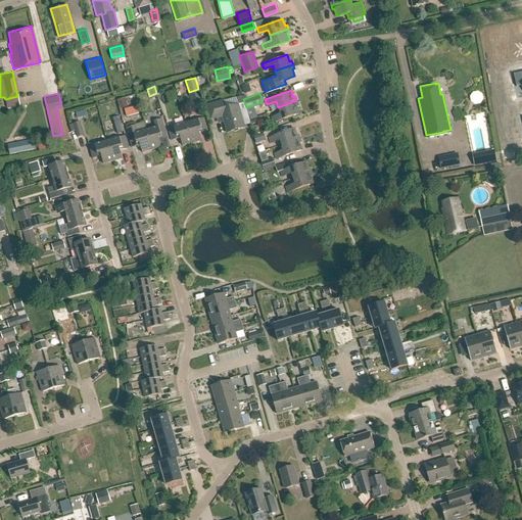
[(124,94),(116,96),(120,106),(127,104),(124,94)]
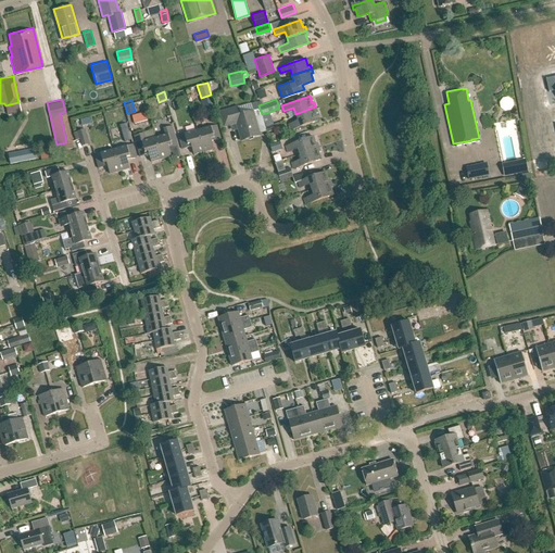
[(256,100),(237,105),(219,110),(224,125),(230,123),(231,125),(232,126),(235,127),(237,126),(240,139),(260,134),(259,132),(266,129),(261,112),(259,105),(257,107),(256,100)]
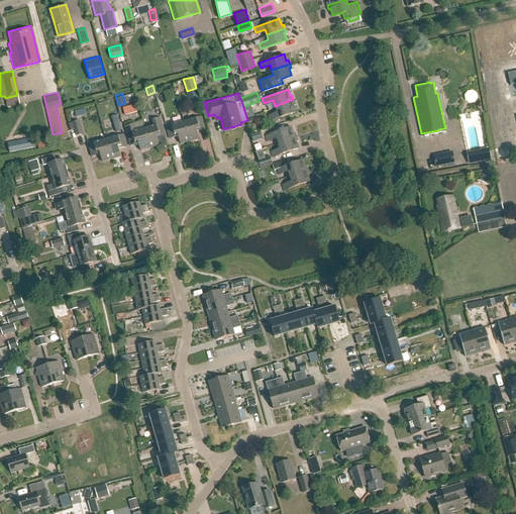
[(295,103),(293,99),(275,106),(277,111),(268,114),(270,119),(295,110),(293,104),(295,103)]
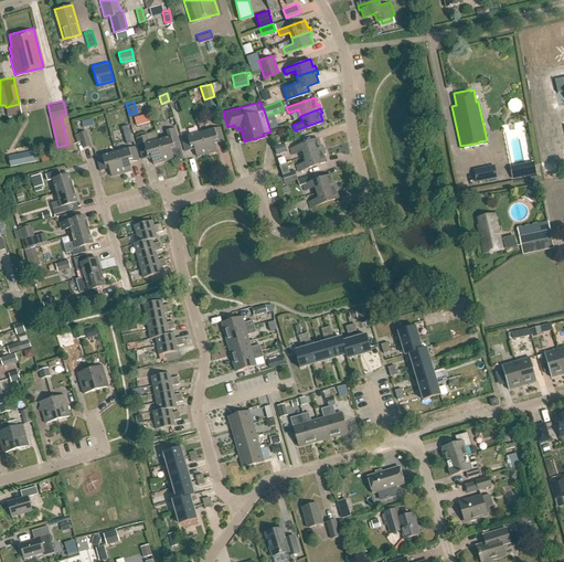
[(147,112),(134,115),(136,124),(149,120),(147,112)]
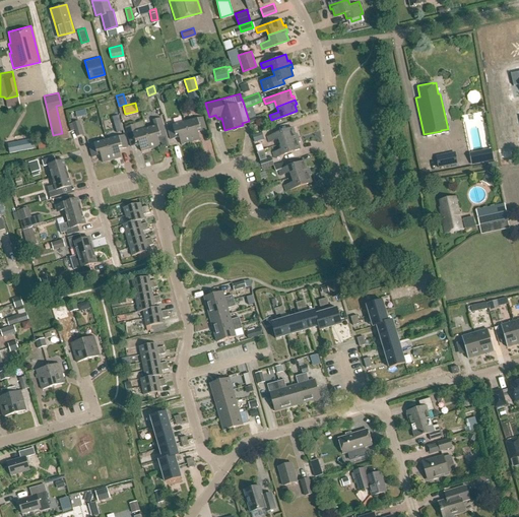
[(116,130),(122,129),(118,113),(112,115),(116,130)]
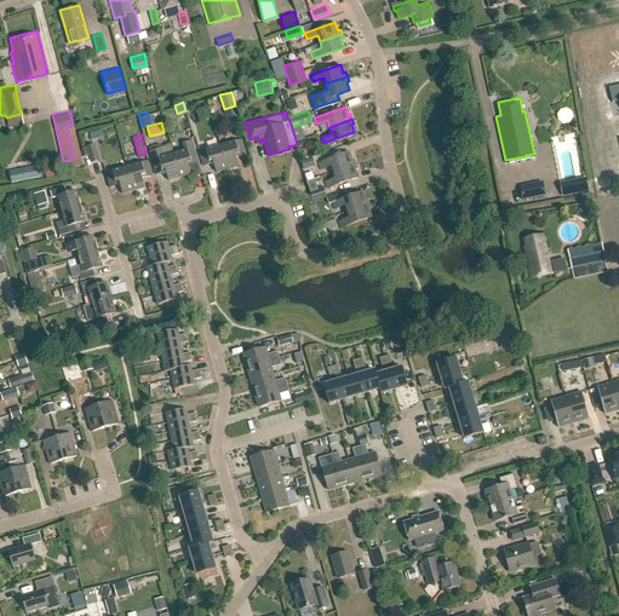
[(241,137),(219,143),(227,167),(238,163),(235,155),(245,153),(241,137)]
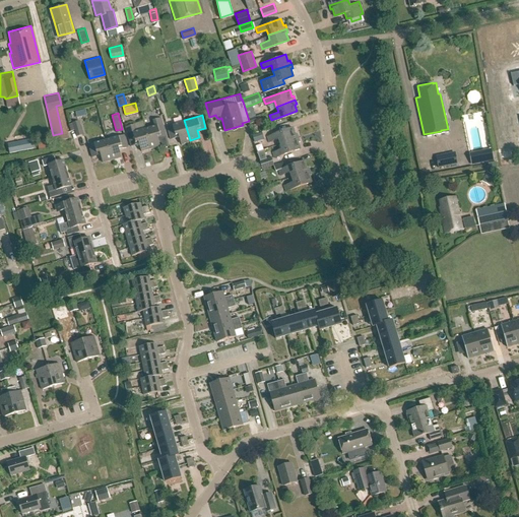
[(151,118),(153,125),(144,127),(149,147),(159,144),(157,137),(166,134),(160,116),(151,118)]
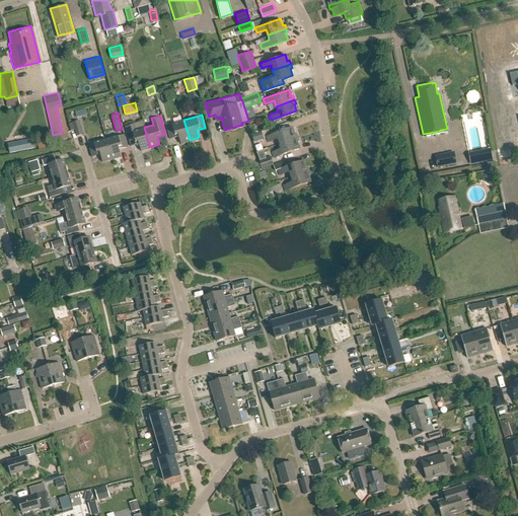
[(76,134),(81,133),(78,119),(72,121),(74,128),(76,134)]
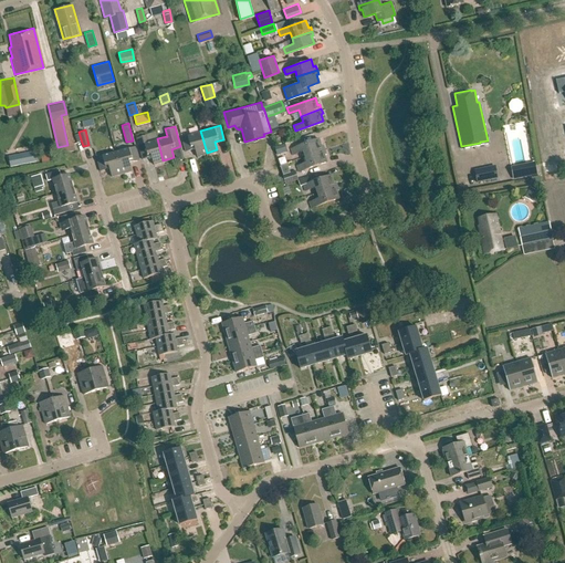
[(163,160),(157,138),(155,129),(135,135),(142,157),(150,155),(153,163),(163,160)]
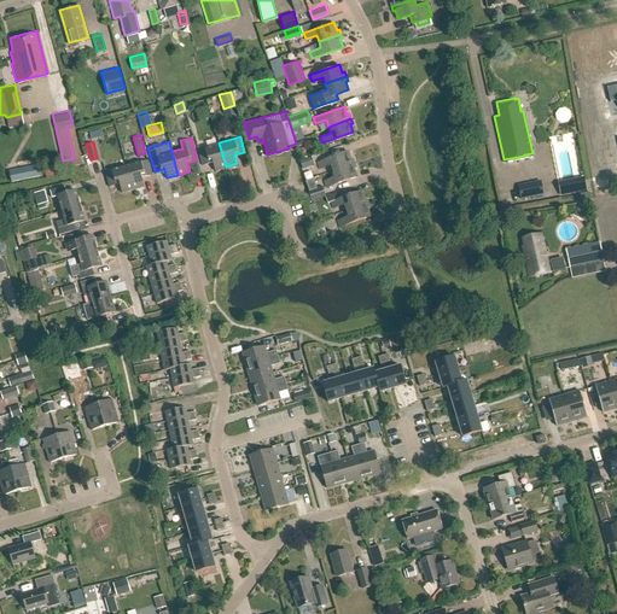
[(226,167),(219,142),(198,148),(202,163),(211,161),(214,169),(226,167)]
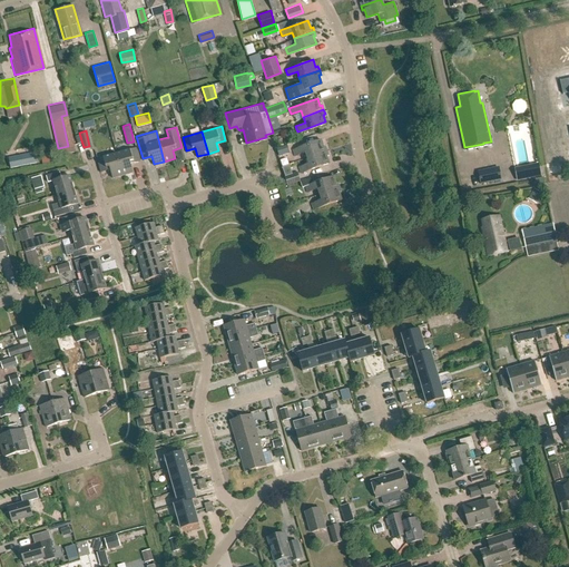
[(304,150),(306,156),(326,149),(325,145),(323,146),(321,138),(292,148),(294,154),(304,150)]
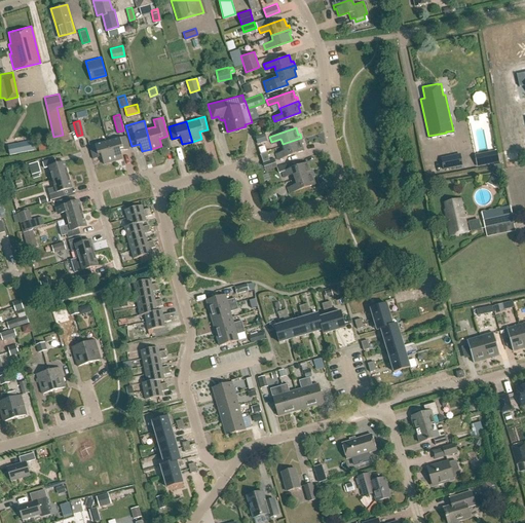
[(264,132),(255,135),(258,145),(264,143),(262,139),(266,138),(264,132)]
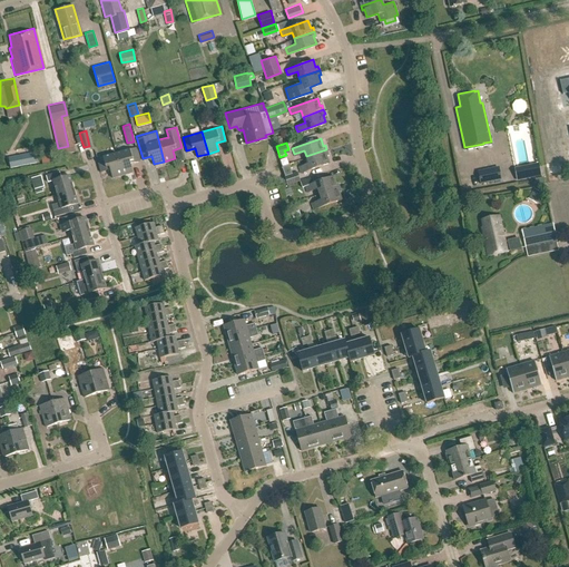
[(116,152),(121,173),(133,170),(129,163),(139,159),(135,146),(116,152)]
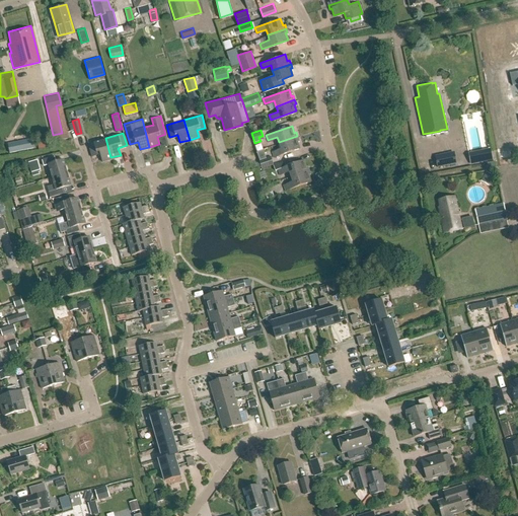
[(297,136),(279,142),(281,147),(272,150),(274,156),(299,147),(297,140),(299,140),(297,136)]
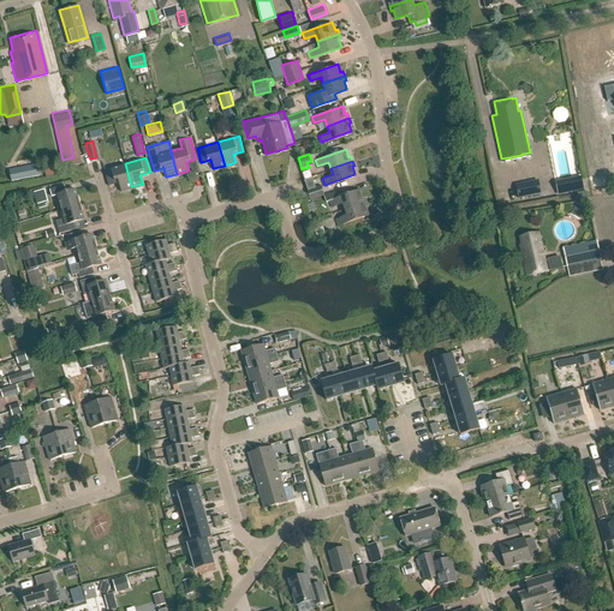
[(10,179),(19,178),(40,173),(37,162),(9,168),(10,179)]
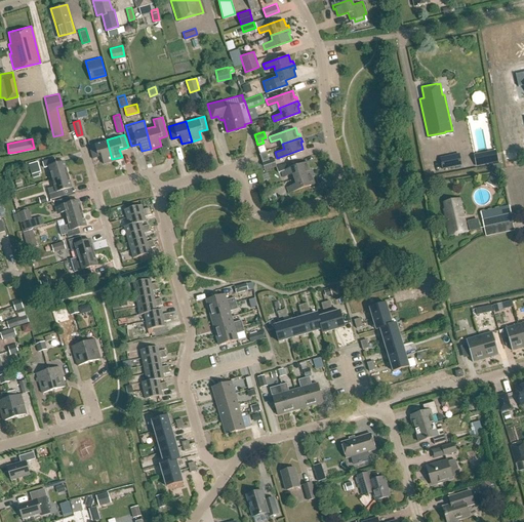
[(103,162),(112,159),(107,139),(88,145),(92,157),(101,155),(103,162)]
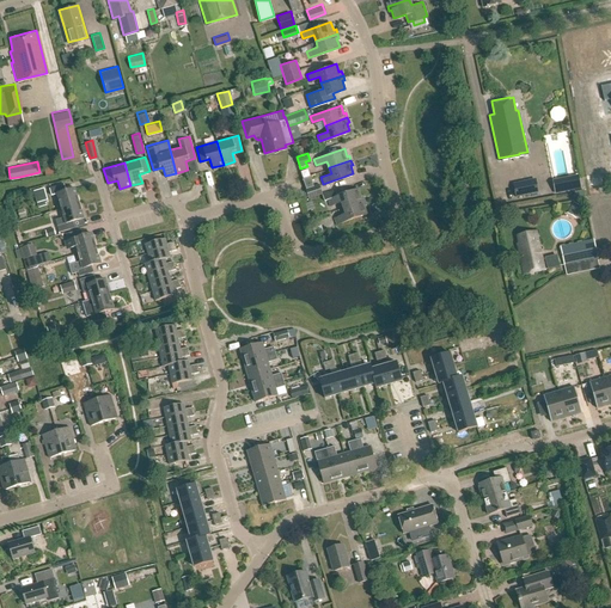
[(55,172),(54,164),(43,165),(44,173),(55,172)]
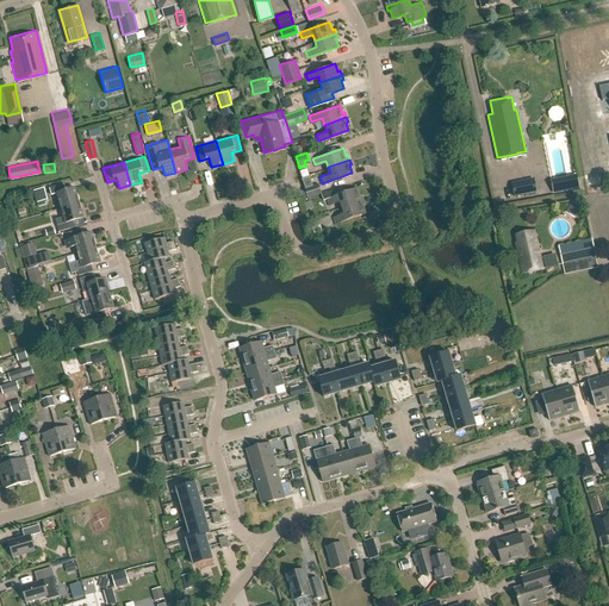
[(601,170),(585,173),(586,180),(602,177),(601,170)]
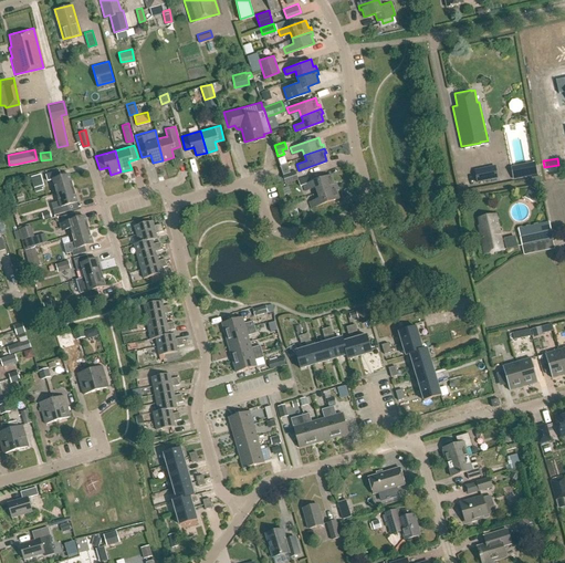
[(537,173),(534,159),(510,164),(512,177),(537,173)]
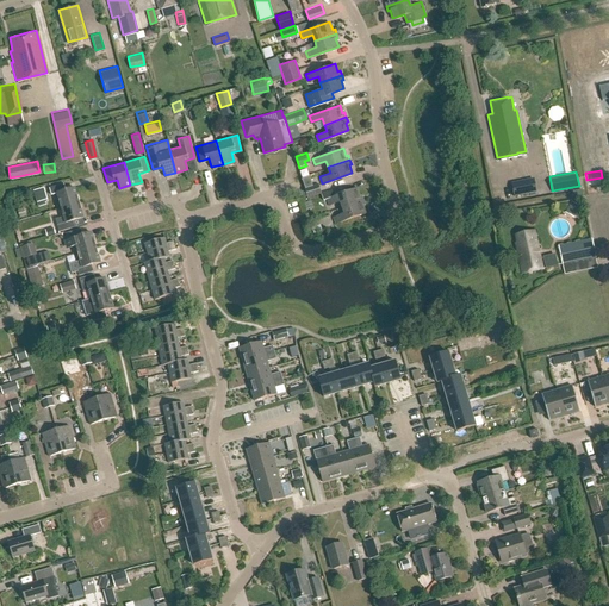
[(510,180),(514,194),(535,189),(533,175),(510,180)]
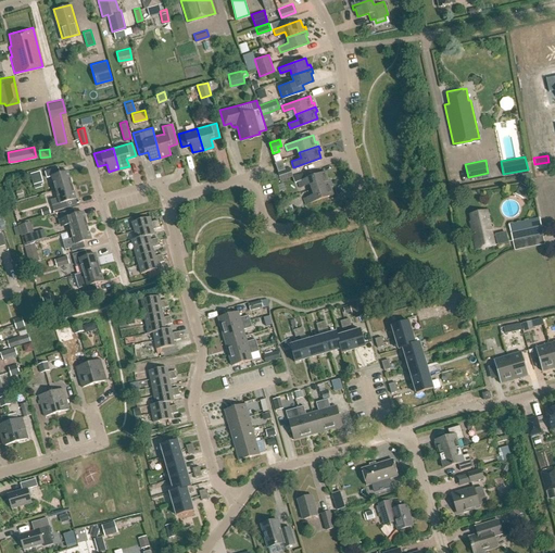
[(289,165),(277,170),(280,178),(292,174),(289,165)]
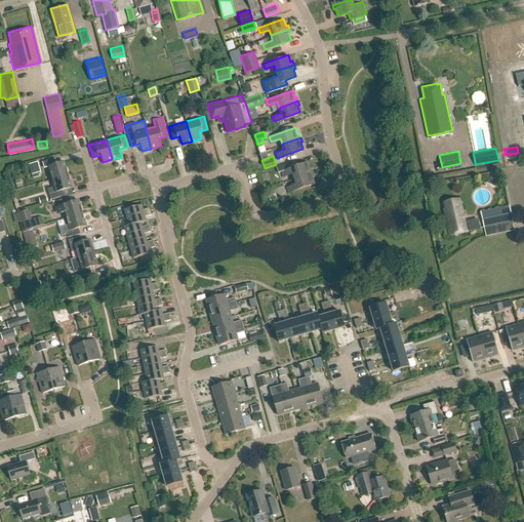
[(48,165),(51,177),(67,173),(64,160),(55,162),(54,157),(42,160),(43,166),(48,165)]
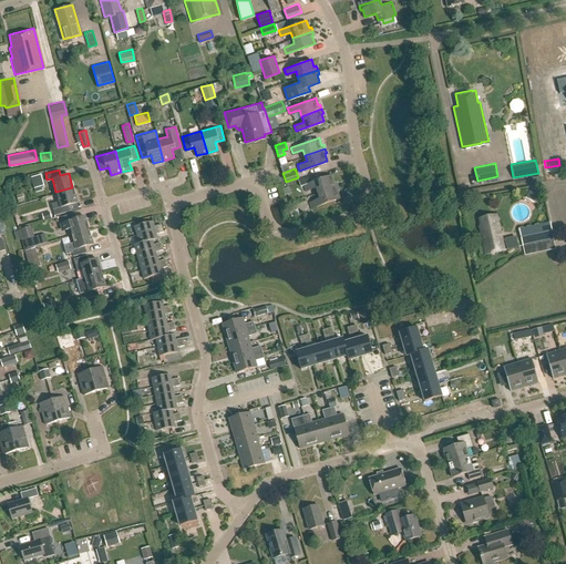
[(40,172),(30,174),(33,185),(43,182),(40,172)]
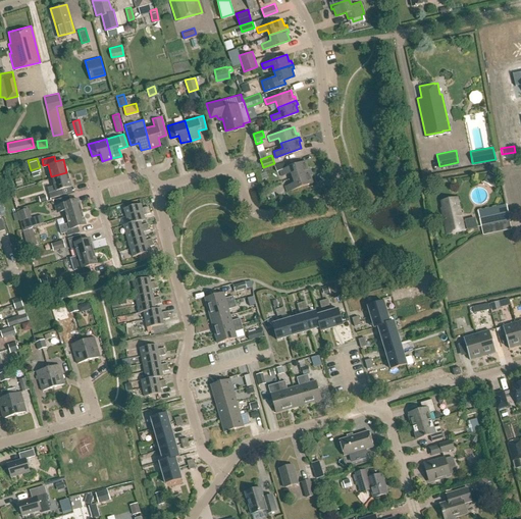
[(292,176),(310,170),(309,166),(307,166),(305,160),(288,166),(285,160),(274,164),(275,170),(279,169),(280,174),(291,171),(292,176)]
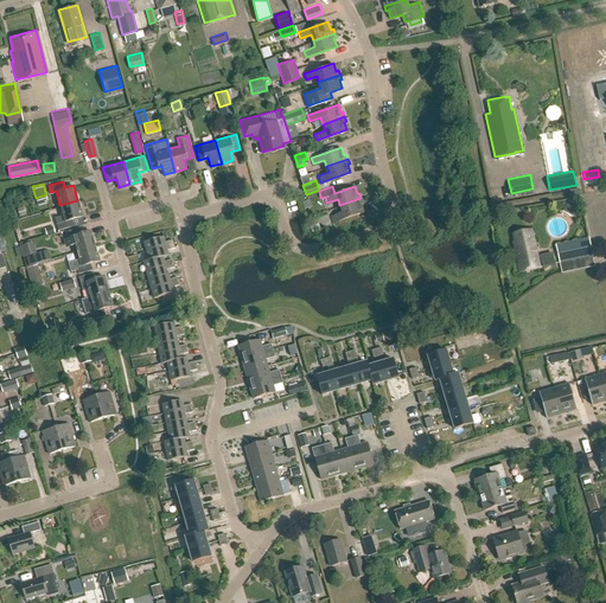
[(361,198),(339,205),(342,211),(331,215),(333,220),(363,211),(361,203),(363,201),(361,198)]
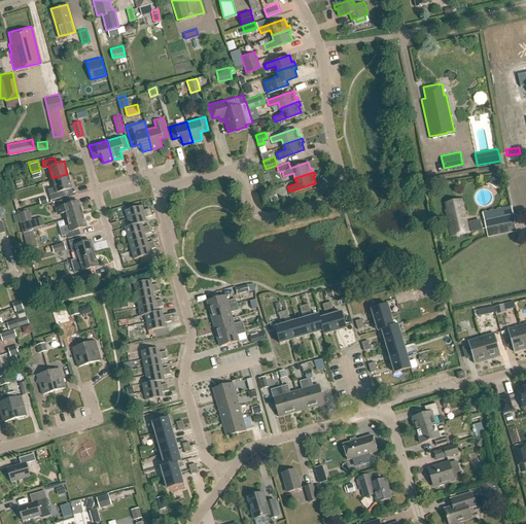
[(487,181),(495,185),(500,176),(493,172),(487,181)]
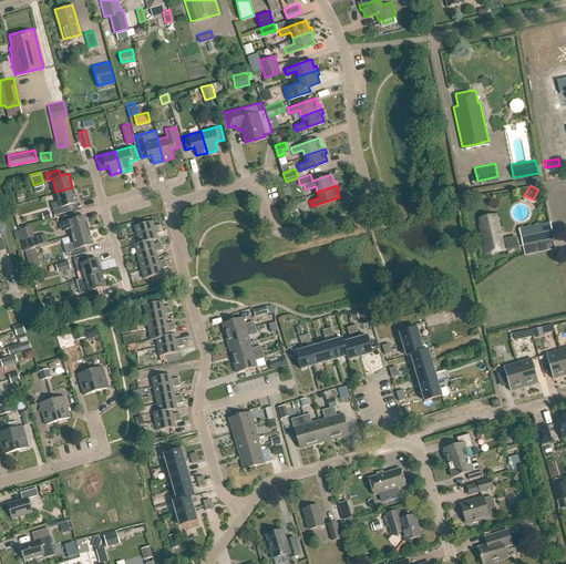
[(72,187),(55,192),(59,200),(51,202),(54,214),(68,209),(65,204),(76,201),(72,187)]
